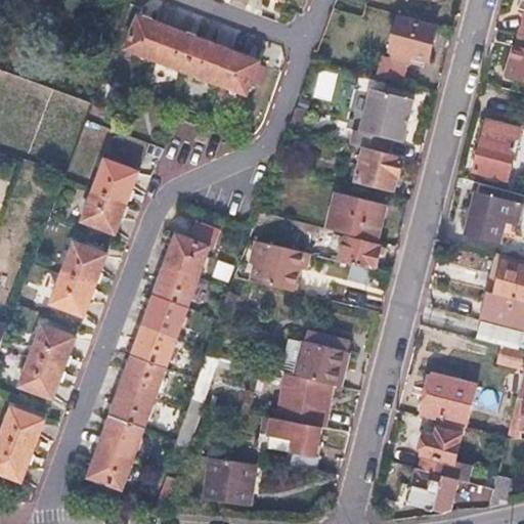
[(168,32),(135,19),(124,51),(156,62),(168,32)]
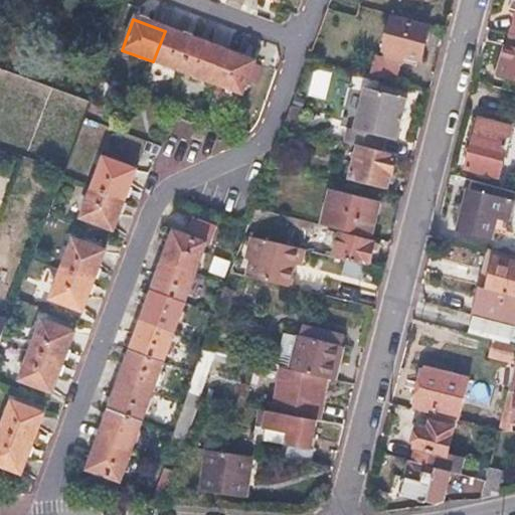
[(427,29),(390,20),(382,52),(388,53),(387,59),(400,63),(401,57),(419,61),(427,29)]
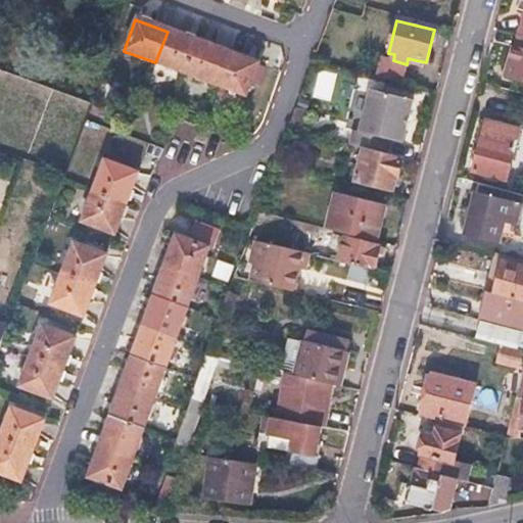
[(197,43),(168,32),(155,62),(186,74),(197,43)]
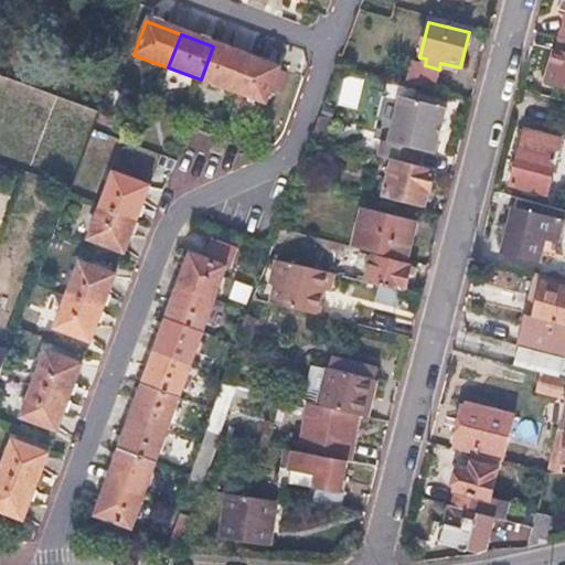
[(564,40),(557,38),(555,38),(548,64),(541,62),(539,71),(546,72),(543,84),(564,89),(564,40)]
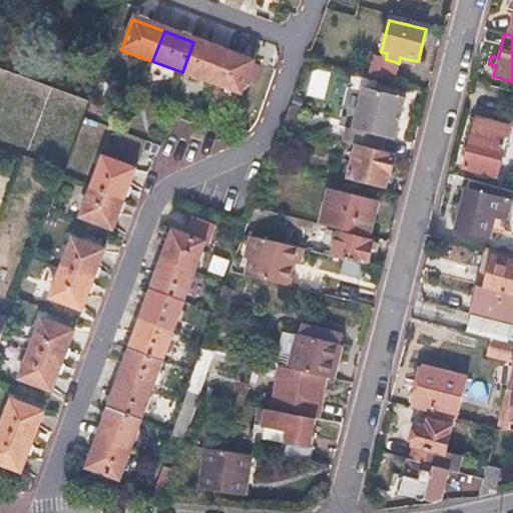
[(222,52),(193,42),(182,72),(211,83),(222,52)]
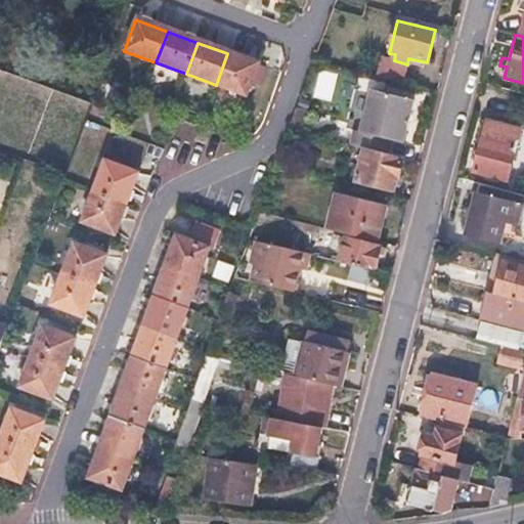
[(256,64),(227,53),(216,85),(246,95),(256,64)]
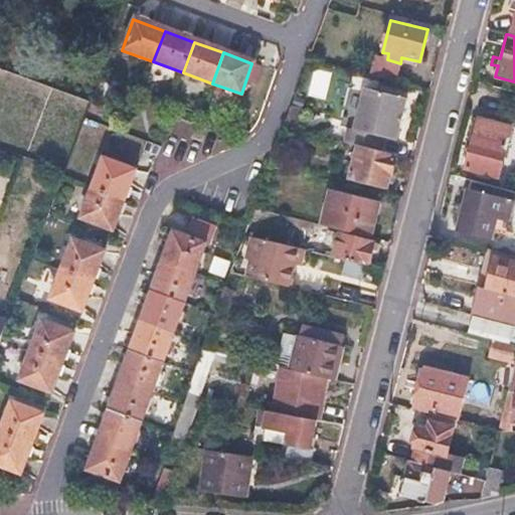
[(405,97),(368,88),(358,129),(352,128),(348,144),(357,147),(380,152),(384,136),(395,139),(405,97)]
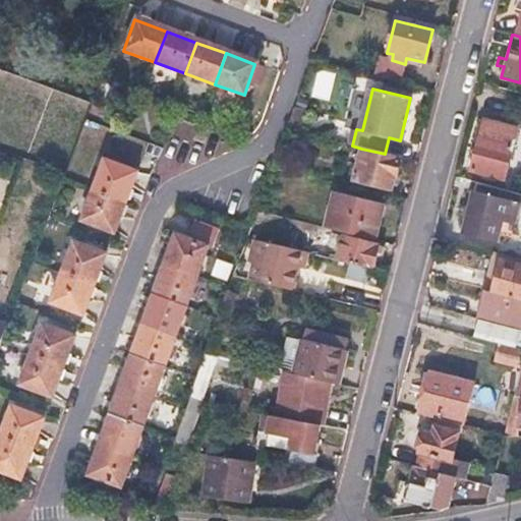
[(489,121),(477,118),(472,135),(484,138),(489,121)]
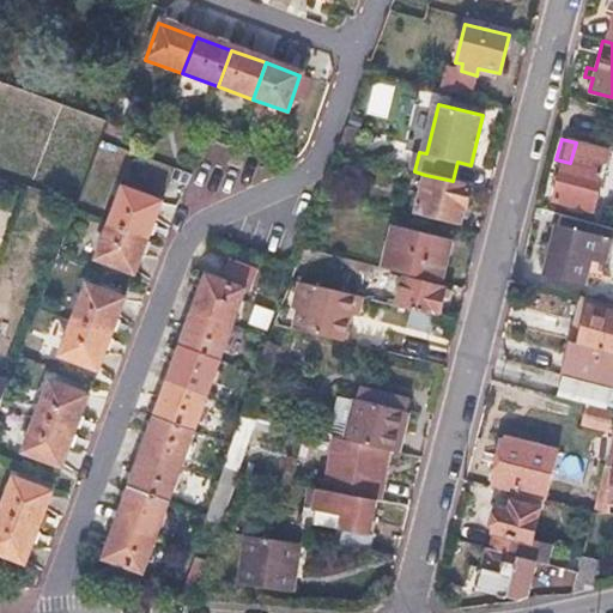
[(606,151),(576,143),(570,163),(601,171),(606,151)]
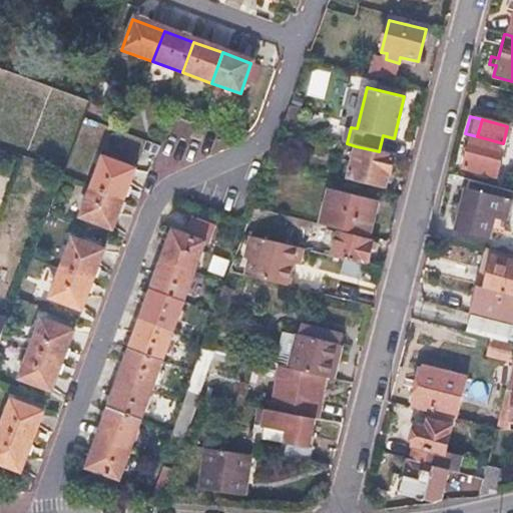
[(477,136),(465,133),(461,151),(467,153),(471,138),(476,140),(477,136)]
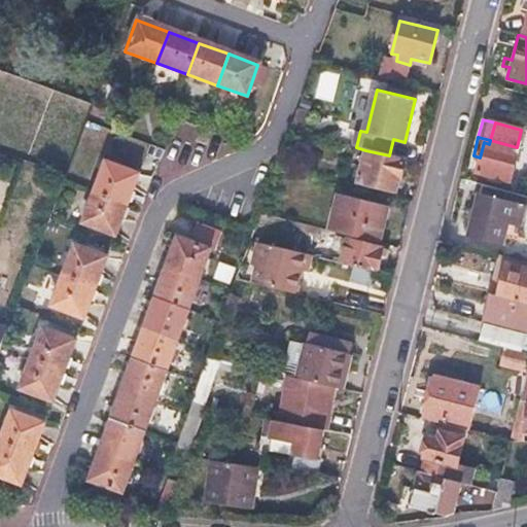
[(484,142),(480,157),(476,175),(508,183),(517,147),(490,140),(489,144),(484,142)]
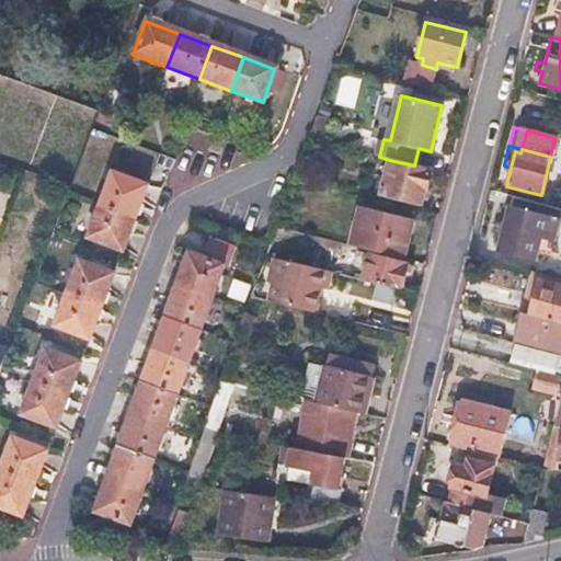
[(414,165),(389,160),(381,194),(420,204),(423,191),(426,192),(431,170),(414,165)]
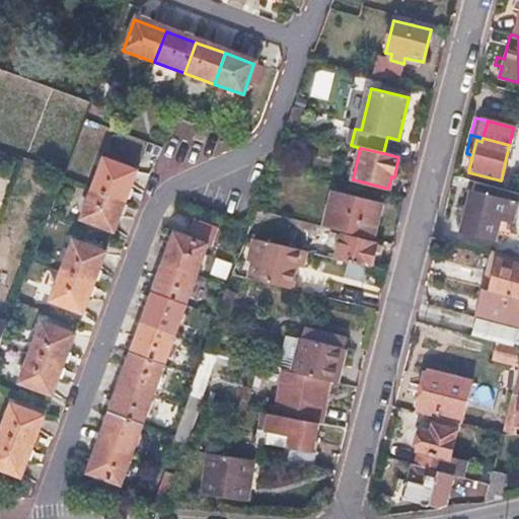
[(277,149),(270,168),(280,170),(286,152),(277,149)]
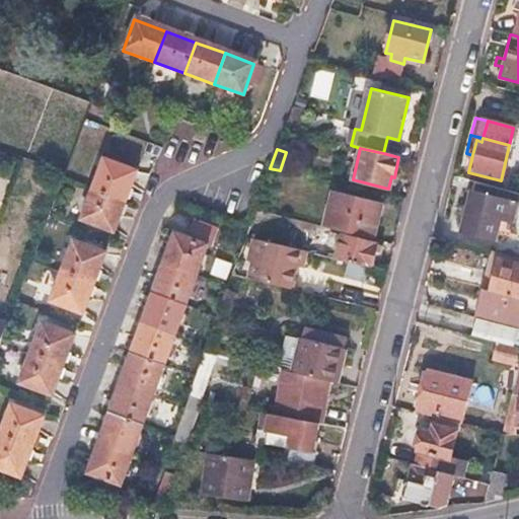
[(136,172),(104,160),(93,190),(125,202),(136,172)]
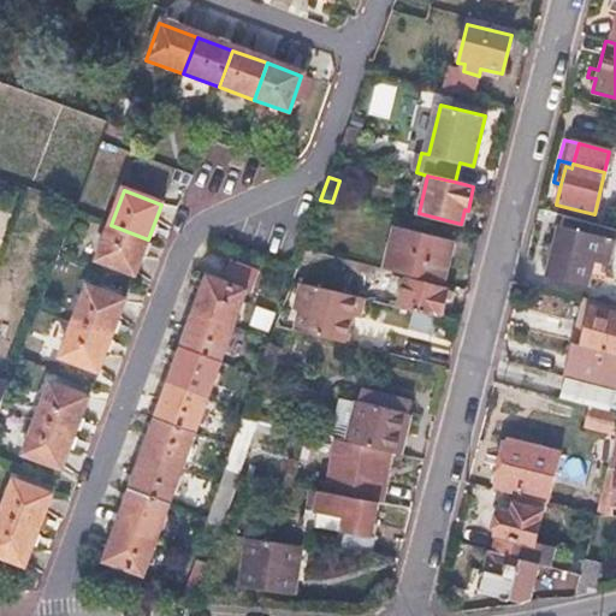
[(615,230),(562,217),(546,278),(585,288),(597,241),(615,246),(615,230)]
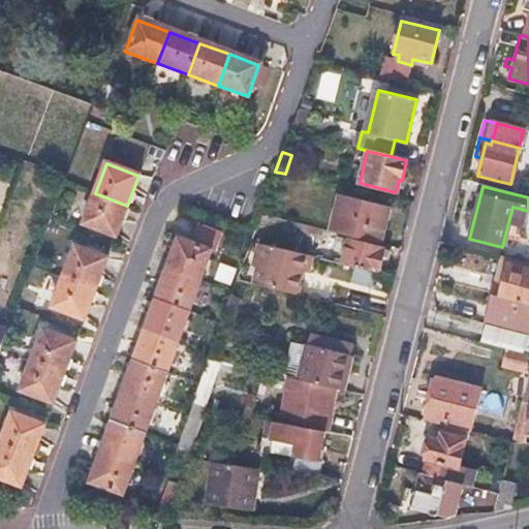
[(127,206),(95,193),(83,226),(115,238),(127,206)]
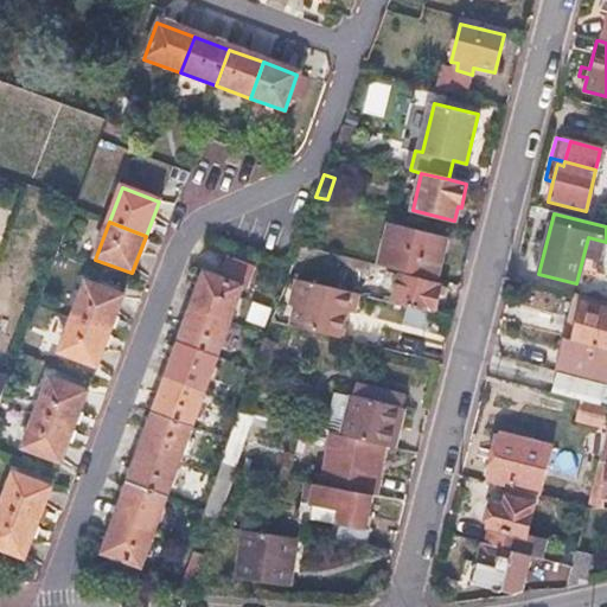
[(445,243),(389,228),(378,268),(435,282),(445,243)]
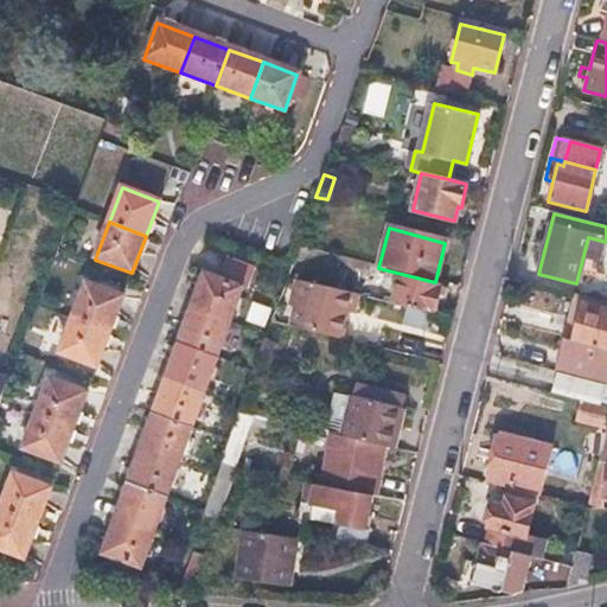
[(242,286),(206,273),(192,311),(229,324),(242,286)]
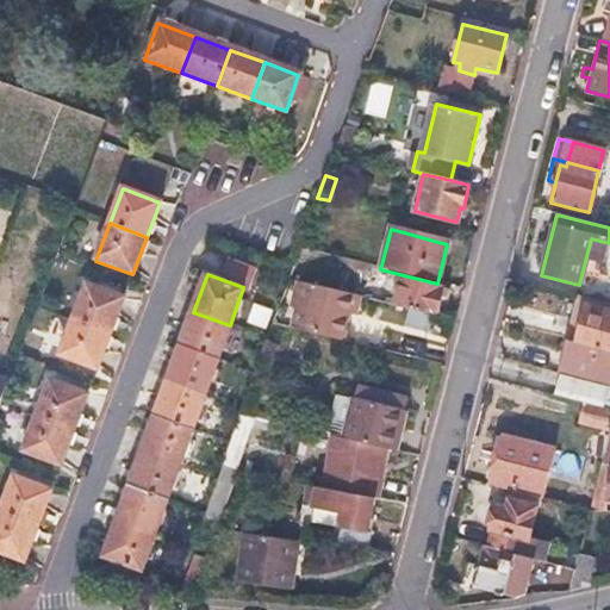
[(442,291),(400,279),(393,307),(435,318),(442,291)]
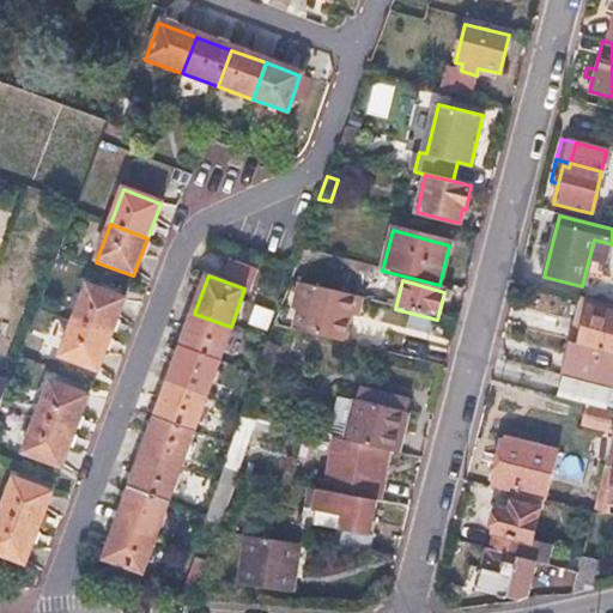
[(290,314),(279,310),(273,327),(347,346),(356,317),(362,319),(366,302),(299,284),(290,314)]
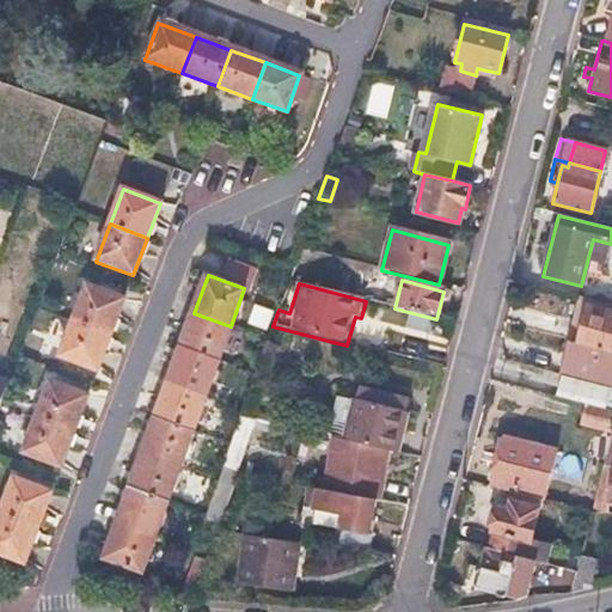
[(123,301),(86,288),(74,320),(110,335),(123,301)]
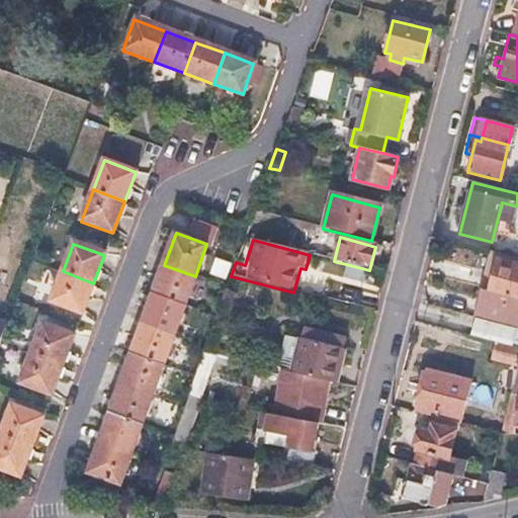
[(517,267),(495,261),(486,293),(481,291),(478,303),(517,313),(517,267)]
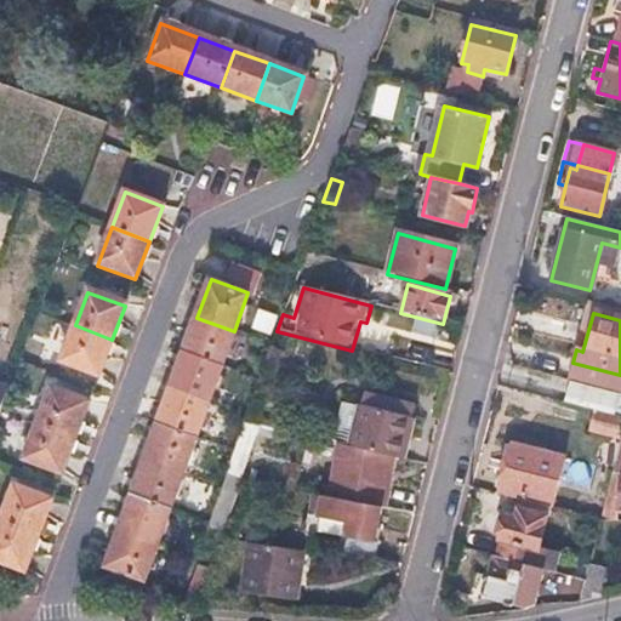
[(234,331),(197,318),(184,353),(221,368),(234,331)]
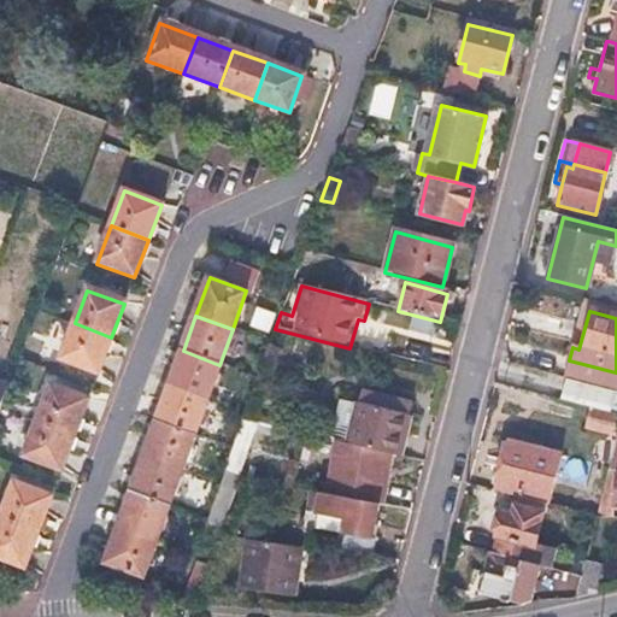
[(111,338),(75,323),(60,362),(97,376),(111,338)]
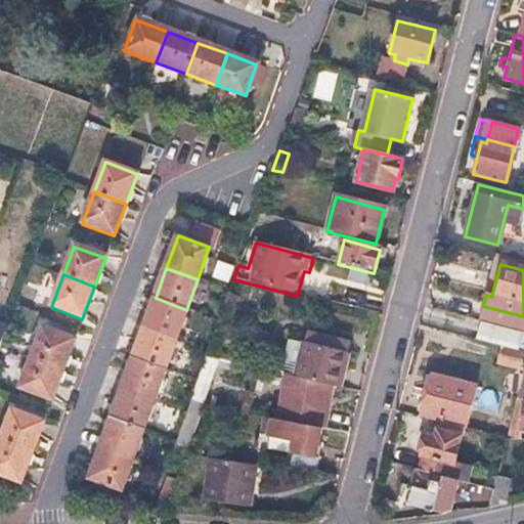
[(186,310),(156,298),(144,329),(176,340),(186,310)]
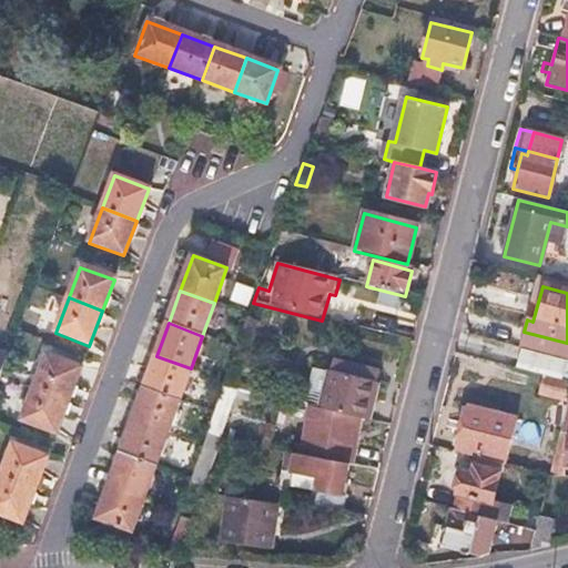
[(567,343),(524,332),(518,351),(541,356),(558,361),(567,362),(567,343)]
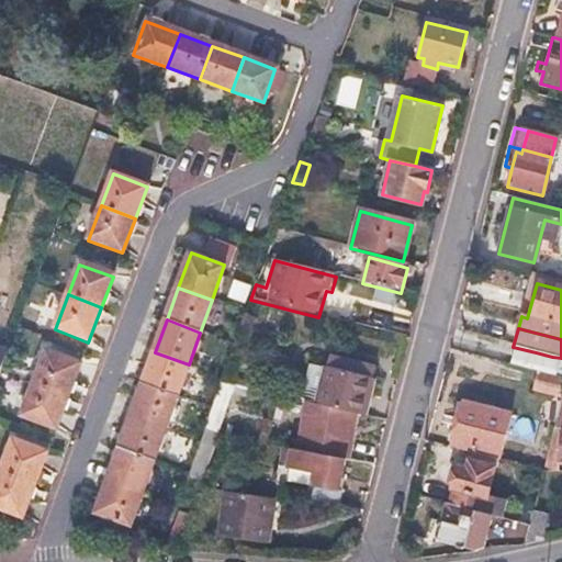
[(79,366),(46,352),(34,383),(67,396),(79,366)]
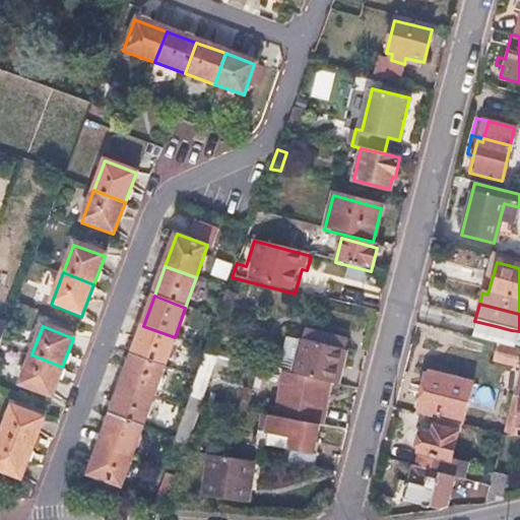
[(175,337),(143,326),(133,355),(164,367),(175,337)]
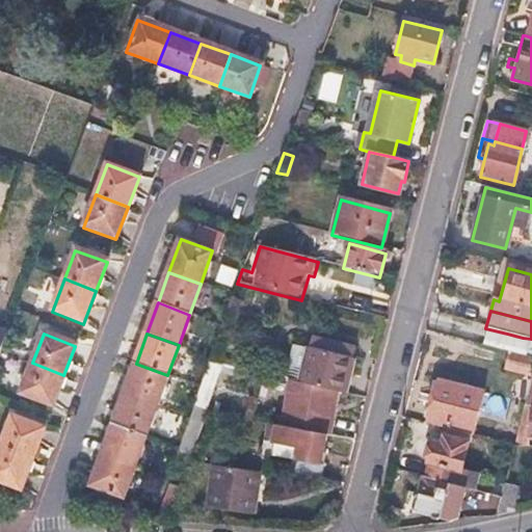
[(523,338),(507,334),(505,340),(521,344),(523,338)]
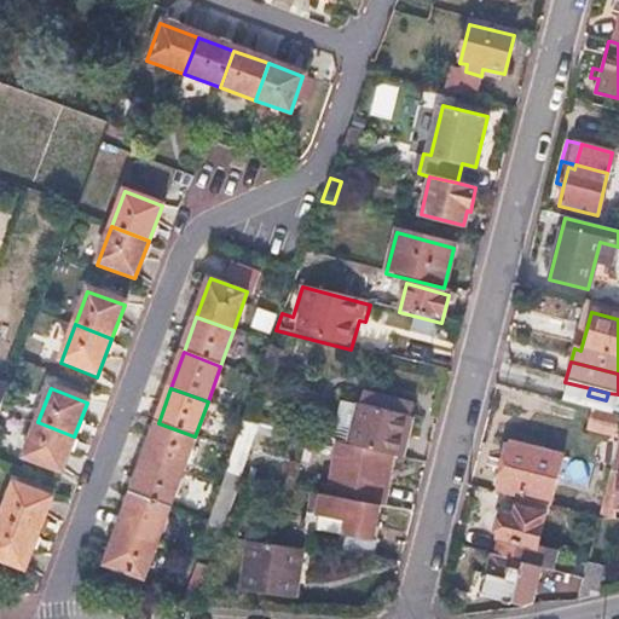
[(374,412),(359,409),(350,446),(401,461),(412,422),(387,415),(388,409),(376,406),(374,412)]
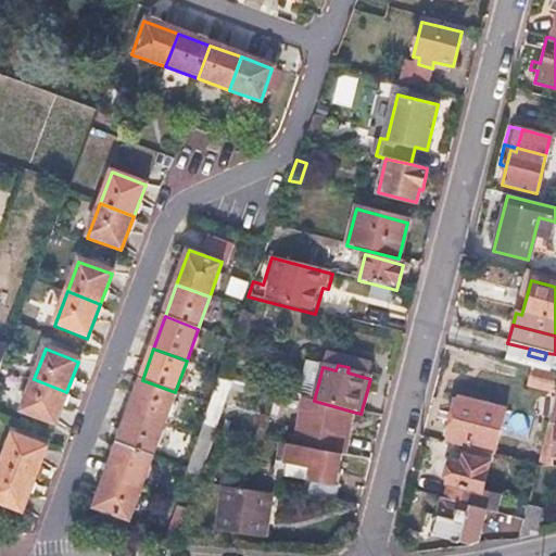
[(555,389),(555,375),(531,369),(527,386),(555,394),(555,389)]
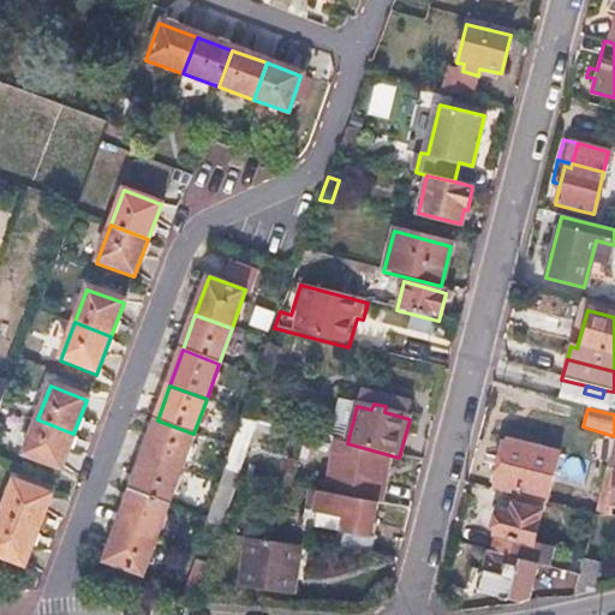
[(291,430),(242,417),(231,447),(222,472),(237,476),(252,431),(281,440),(282,435),(288,436),(291,430)]
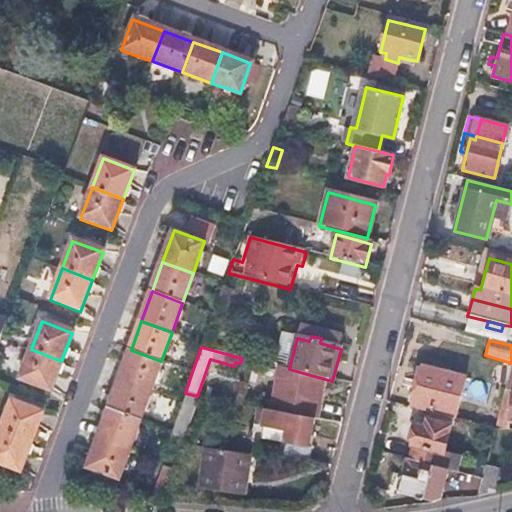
[(61,361),(31,349),(20,379),(50,391),(61,361)]
